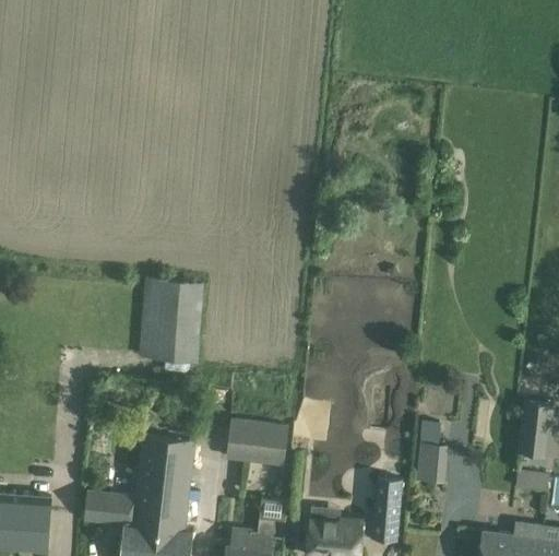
[(393,267),(387,270),(391,278),(397,274),(393,267)]
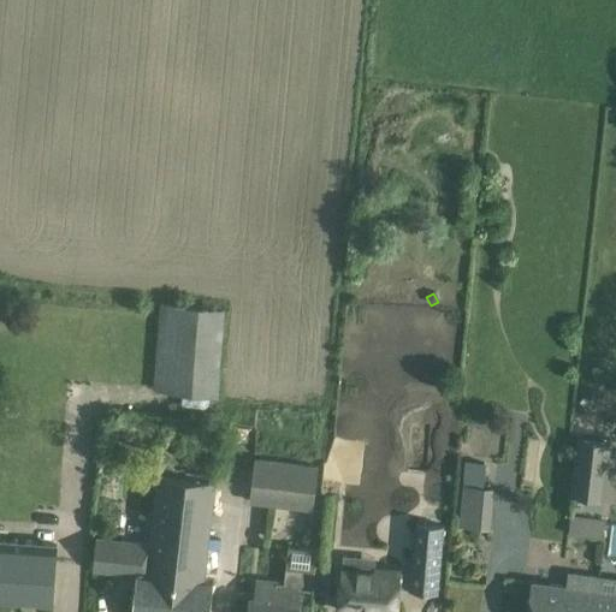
[(208,364),(230,366),(232,308),(161,306),(159,393),(208,394),(208,364)]
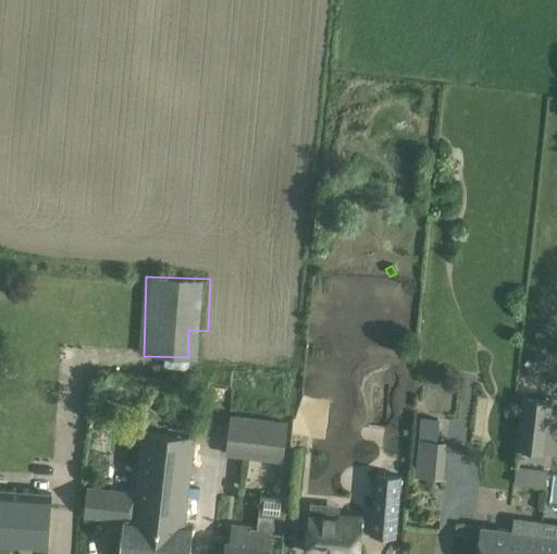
[(521,401),(516,452),(546,456),(553,405),(521,401)]
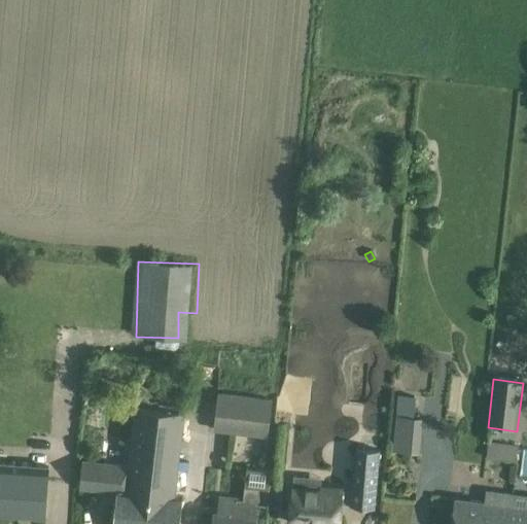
[(269,440),(273,402),(218,395),(213,433),(269,440)]
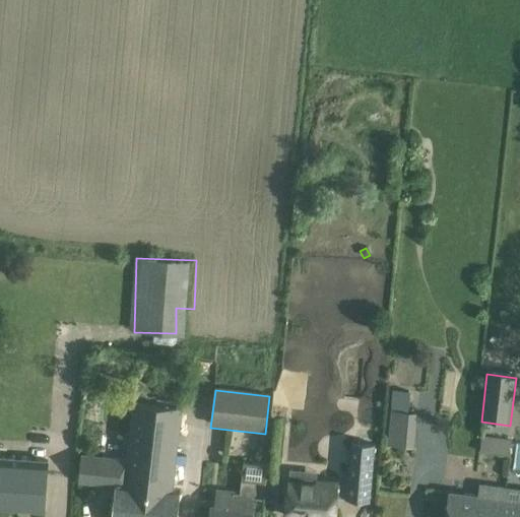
[(393,391),(392,447),(413,448),(414,392),(393,391)]
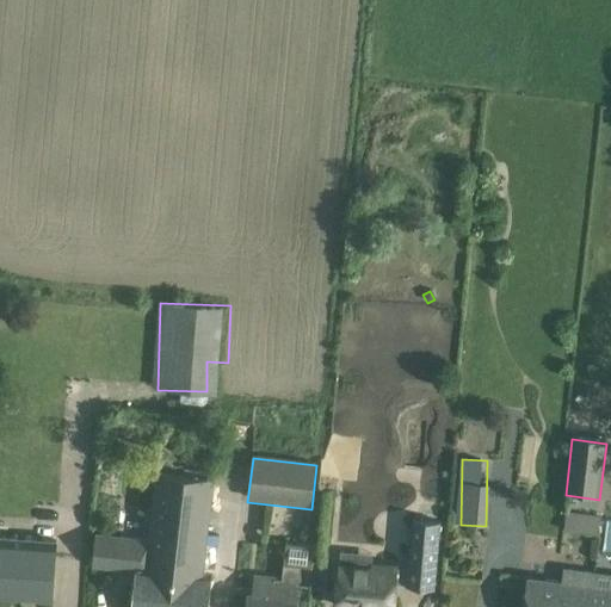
[(208,606),(209,598),(210,581),(202,581),(213,481),(158,475),(149,544),(96,538),(92,569),(136,574),(131,606),(208,606)]
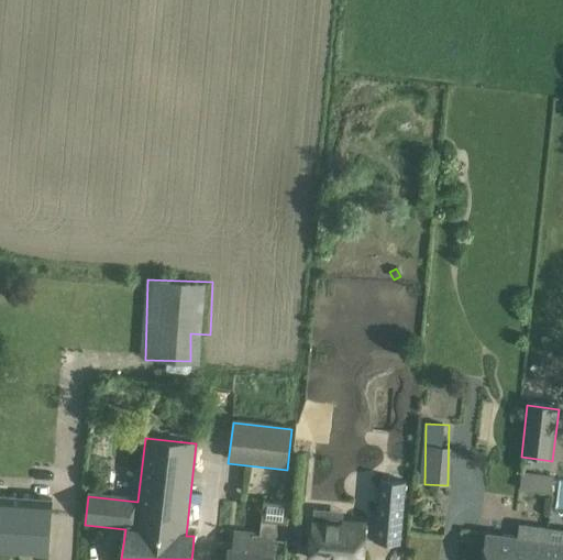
[(554,475),(521,471),(519,492),(551,496),(553,482),(553,478),(554,475)]
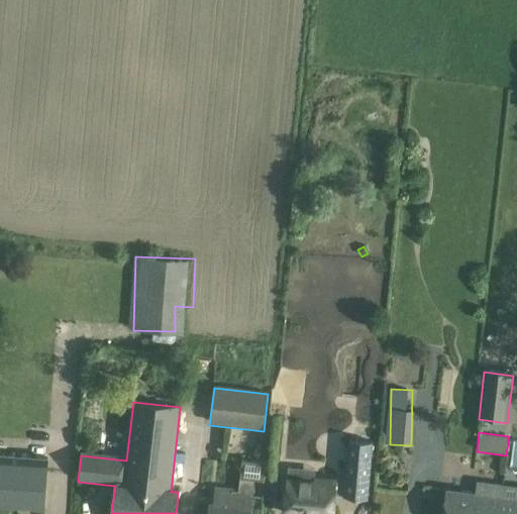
[(367,501),(372,444),(349,442),(344,499),(367,501)]
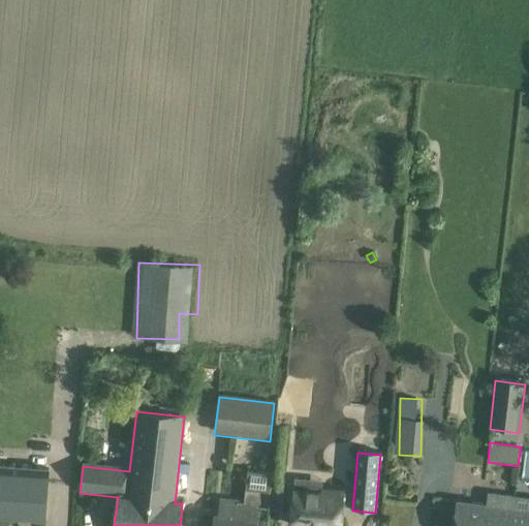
[(0,467),(0,519),(45,522),(49,471),(0,467)]
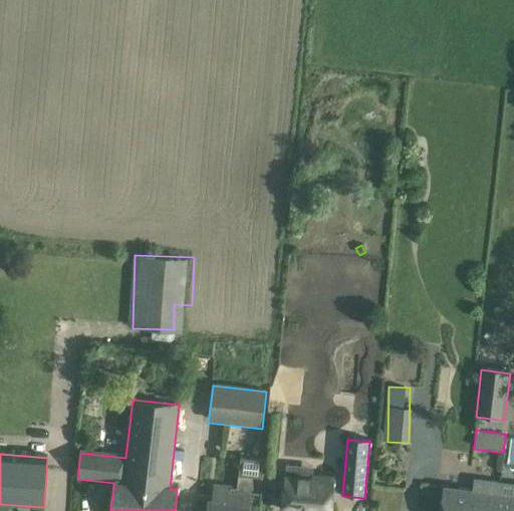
[(209,507),(209,510),(247,510),(248,507),(251,479),(262,480),(264,462),(241,459),(239,478),(237,490),(231,489),(215,488),(213,503),(209,503),(209,507)]
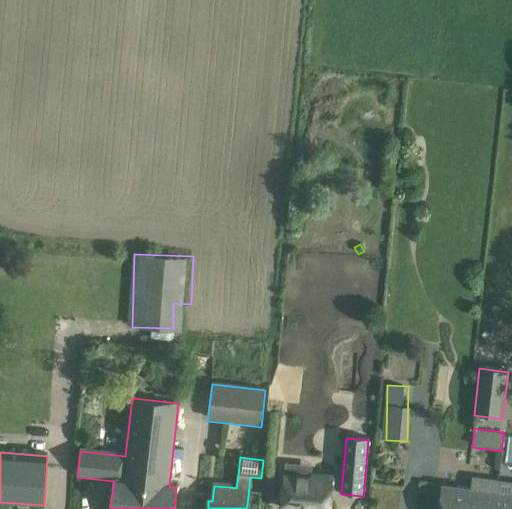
[(284,473),(281,508),(329,508),(333,476),(311,474),(311,475),(284,473)]
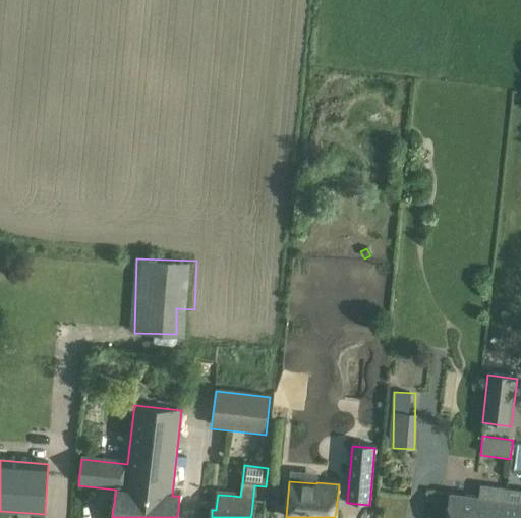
[(450,494),(446,517),(500,517),(504,490),(479,486),(478,498),(450,494)]
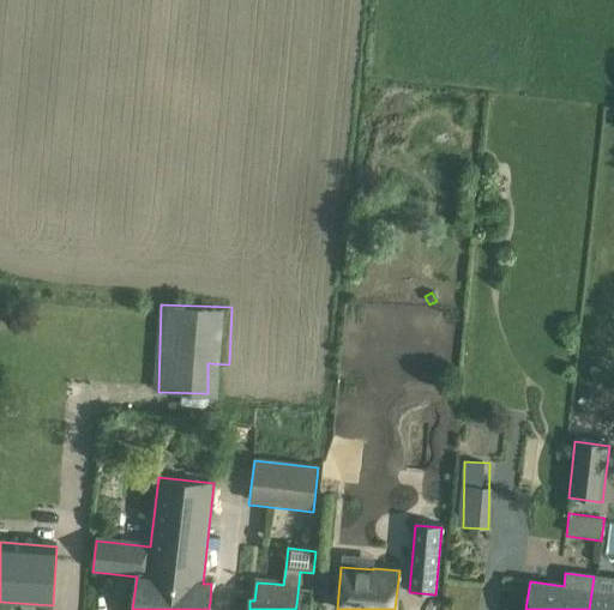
[(613,609),(613,579),(594,577),(589,609),(613,609)]
